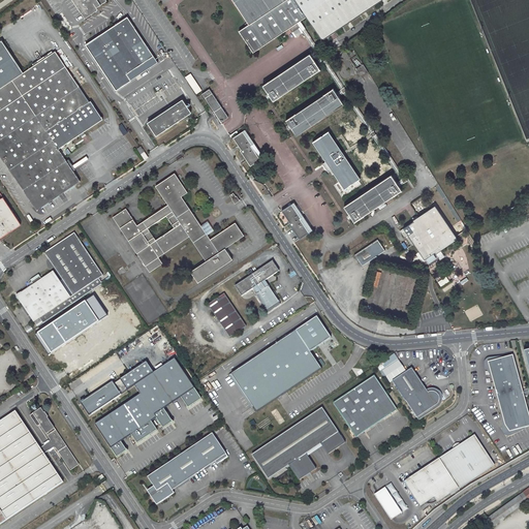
[(72,0),(86,19),(97,10),(95,8),(106,1),(105,0),(72,0)]
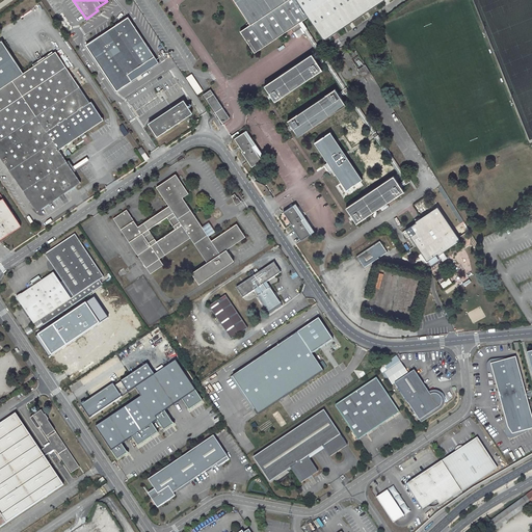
[(234,0),(250,25),(287,0),(234,0)]
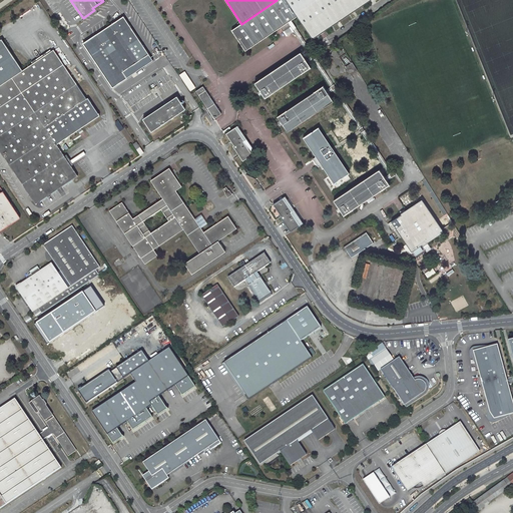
[(286,0),(277,0),(241,24),(231,30),(245,51),(281,27),(284,32),(291,27),(293,30),(304,47),(311,57),(314,55),(291,20),(297,16),(286,0)]
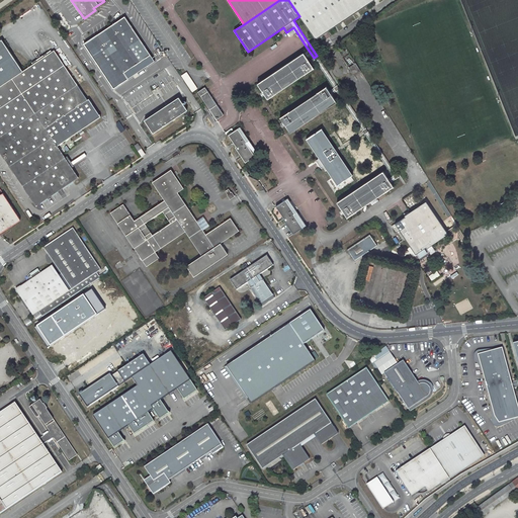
[(315,38),(372,0),(288,0),(299,16),(315,38)]
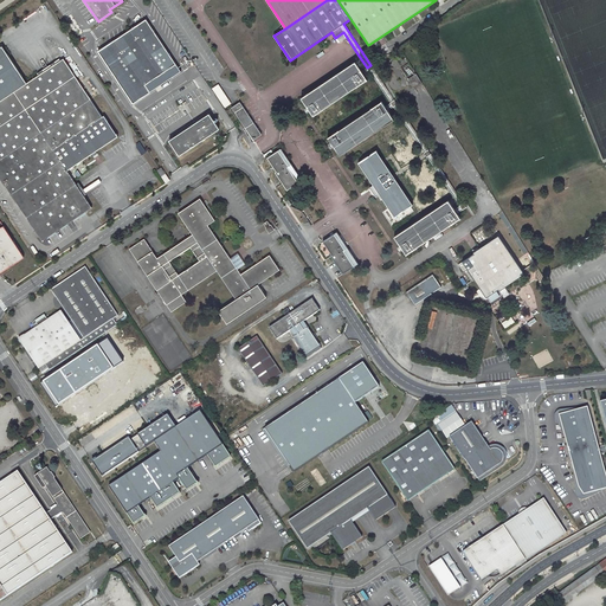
[(146,19),(98,51),(133,103),(150,92),(146,85),(175,64),(146,19)]
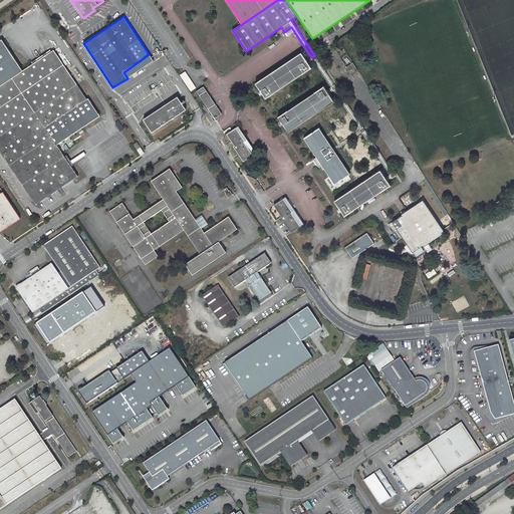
[(2,39),(0,40),(0,151),(36,204),(78,176),(57,145),(100,115),(88,98),(87,98),(54,50),(23,70),(2,39)]
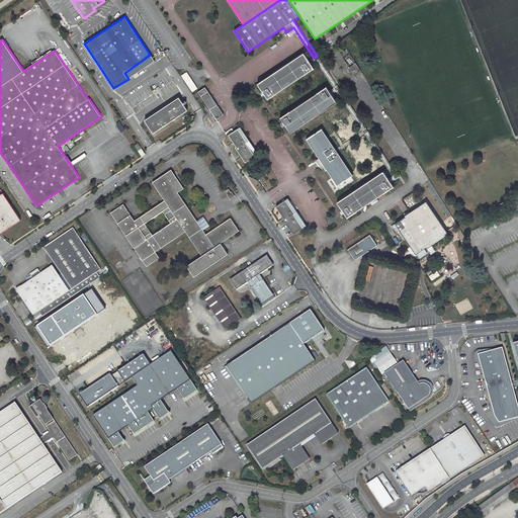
[(268,99),(314,68),(311,64),(316,61),(314,58),(309,61),(304,53),(258,84),(268,99)]
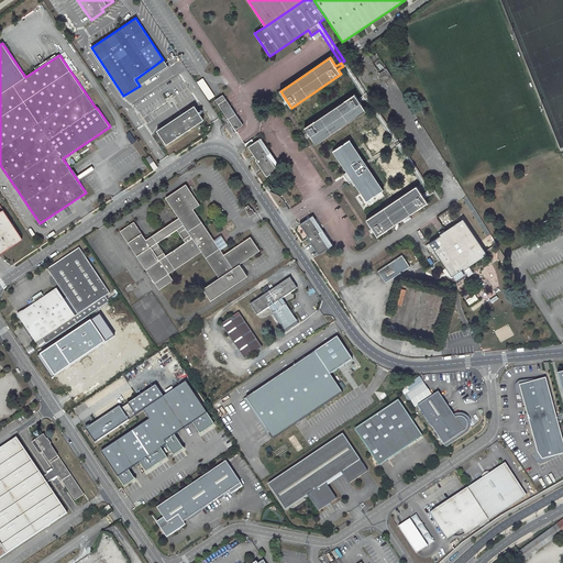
[(168,66),(163,59),(135,79),(140,86),(168,66)]
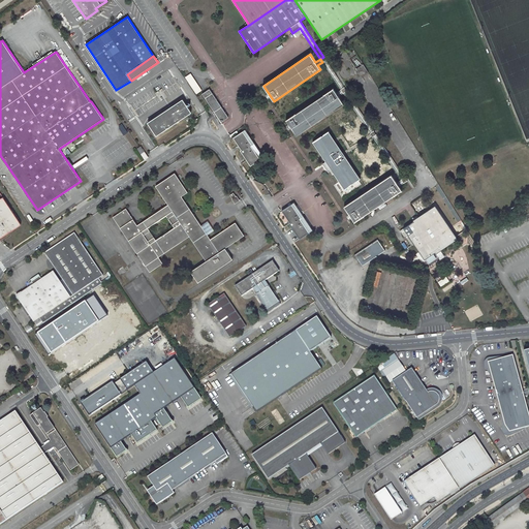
[(368,71),(363,63),(355,67),(361,74),(368,71)]
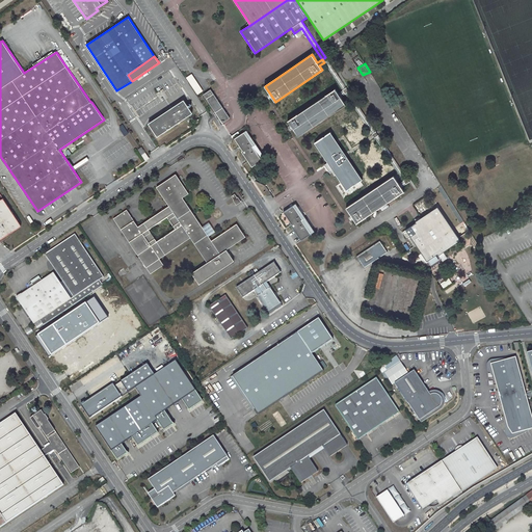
[(230,118),(210,89),(203,95),(222,124),(230,118)]
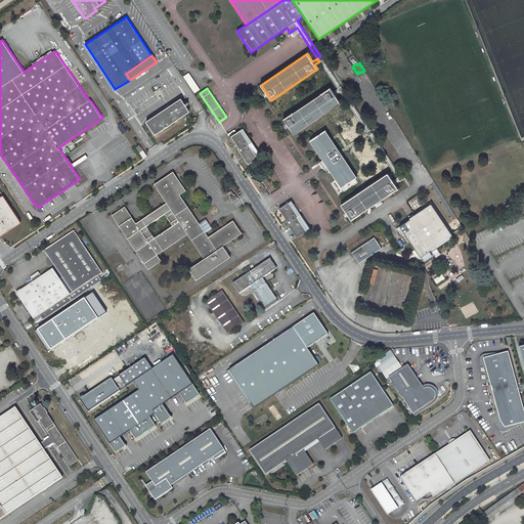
[(293,113),(284,119),(294,135),(340,103),(335,95),(333,92),(331,88),(293,113)]
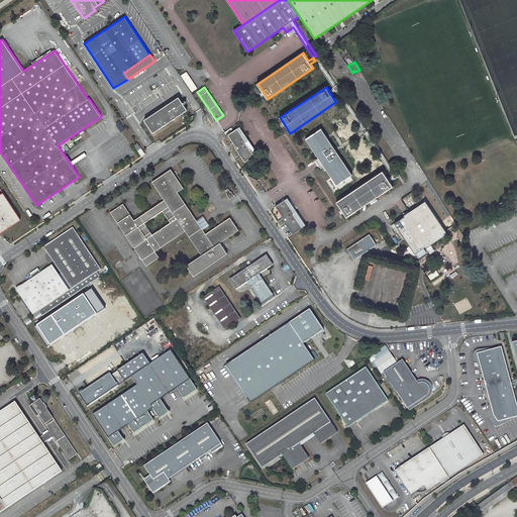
[(144,120),(152,132),(187,109),(179,97),(168,104),(168,105),(144,120)]
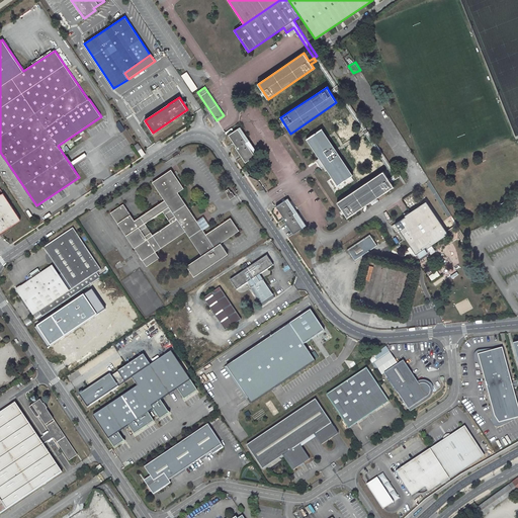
[(258,154),(240,127),(229,135),(236,147),(235,148),(245,163),(258,154)]
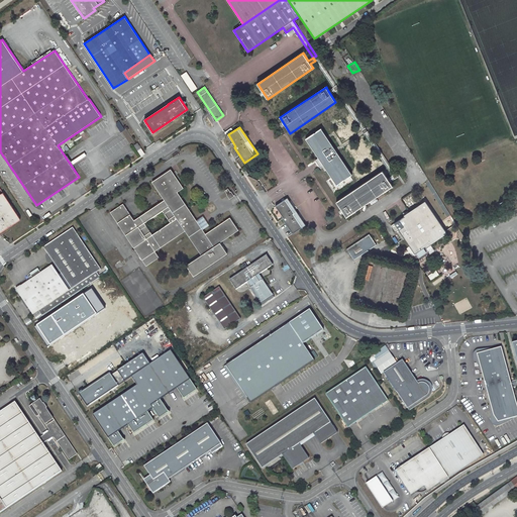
[(306,139),(336,185),(352,175),(336,151),(364,133),(363,130),(334,148),(321,128),(306,139)]
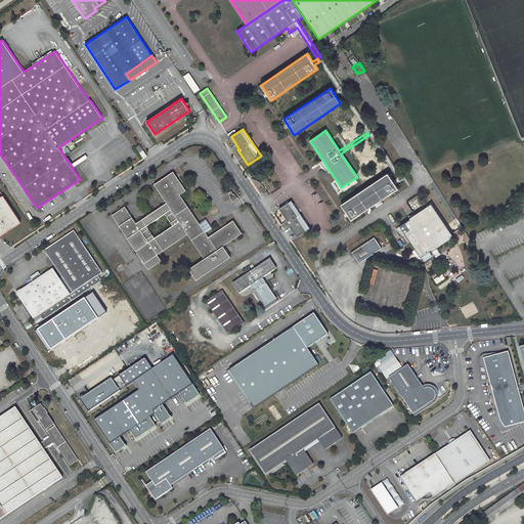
[(136,147),(143,158),(146,156),(143,150),(141,151),(138,145),(136,147)]
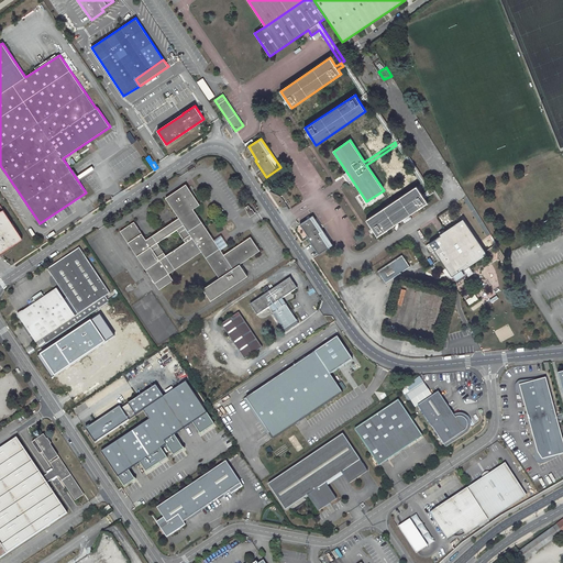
[(134,222),(120,231),(159,289),(173,280),(168,274),(201,252),(219,278),(202,289),(210,301),(247,276),(240,265),(260,251),(250,238),(223,255),(194,209),(199,205),(186,185),(166,198),(178,218),(146,240),(134,222)]
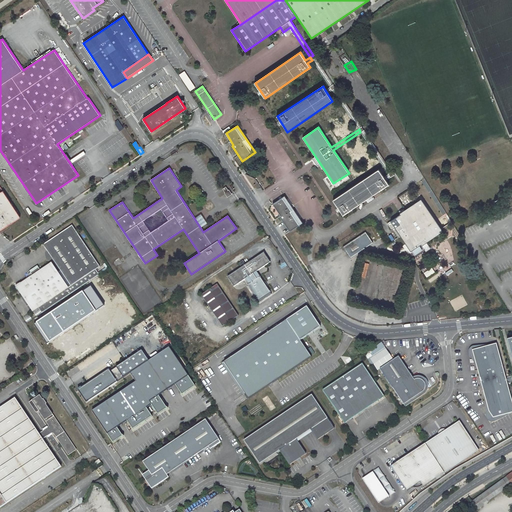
[(384,177),(379,169),(333,200),(343,215),(388,184),(386,180),(384,177)]
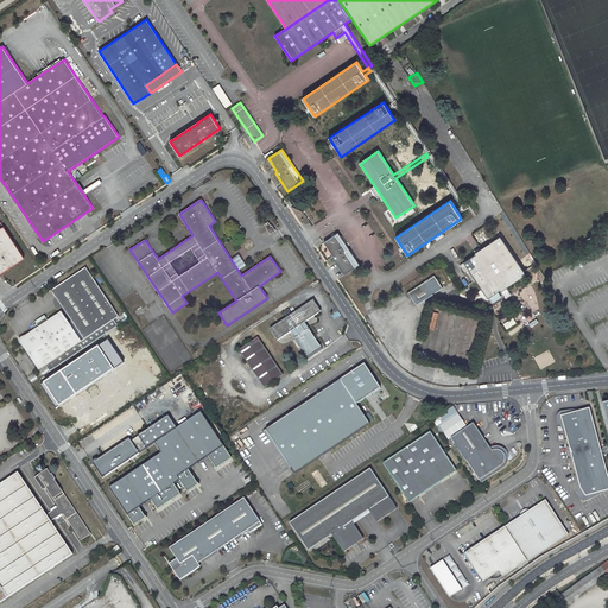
[(0,225),(0,270),(24,254),(2,223),(0,225)]
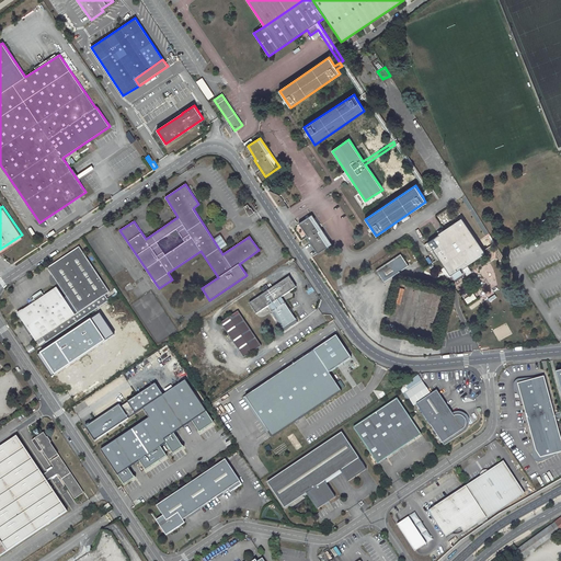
[(307,237),(318,253),(331,244),(311,215),(305,220),(307,224),(302,227),(309,236),(307,237)]
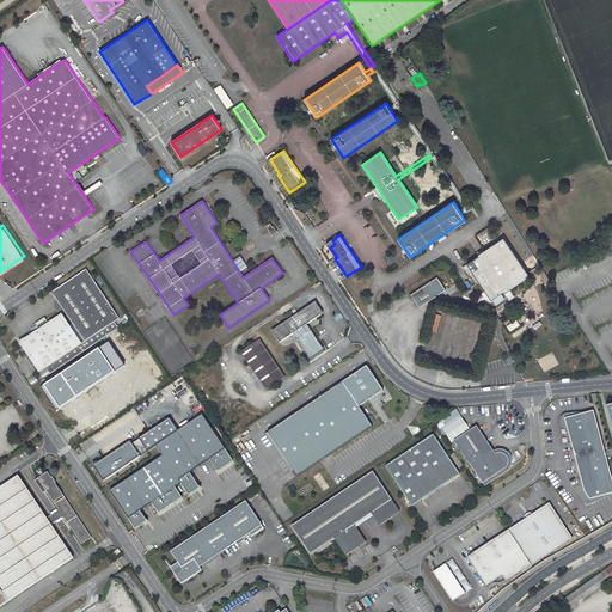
[(527,276),(503,240),(467,264),(491,300),(527,276)]
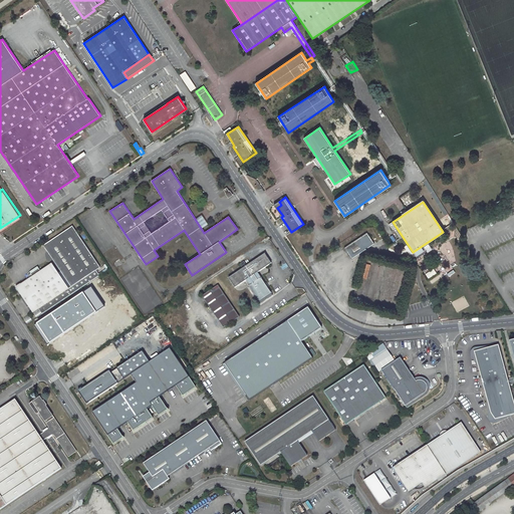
[(46,245),(77,291),(99,276),(96,271),(100,268),(73,227),(46,245)]
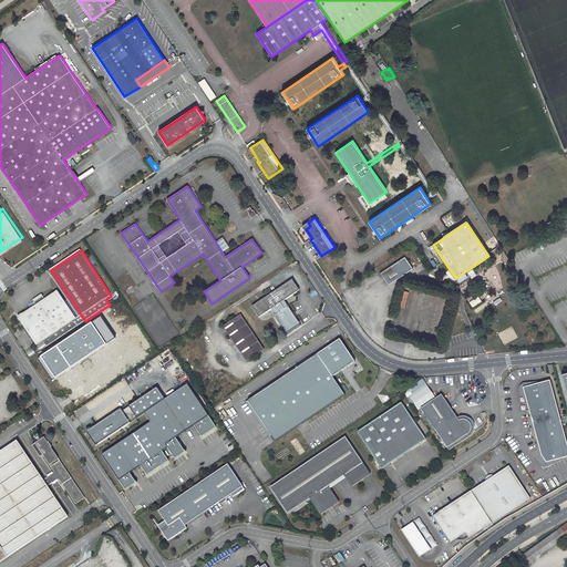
[(389,286),(413,269),(405,257),(381,274),(389,286)]
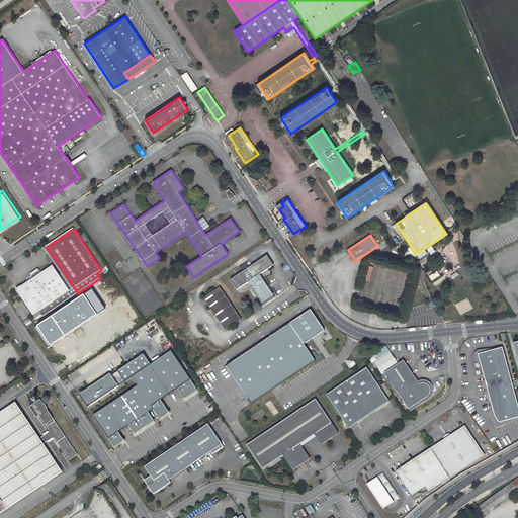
[(16,289),(33,315),(39,311),(41,313),(44,316),(78,293),(47,247),(45,248),(64,277),(61,279),(52,266),(41,273),(39,271),(31,276),(32,279),(21,287),(20,286),(16,289)]
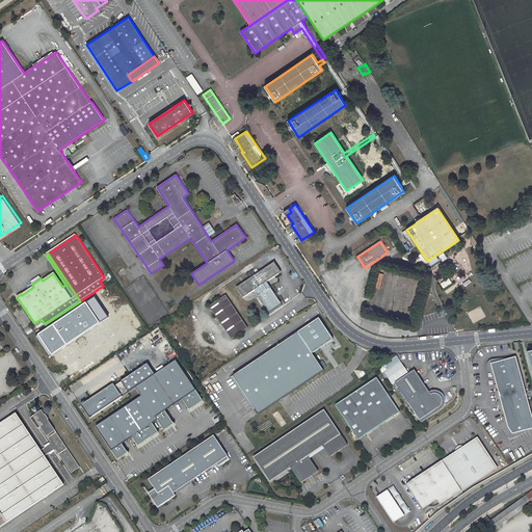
[(281,272),(274,263),(236,288),(243,298),(281,272)]
